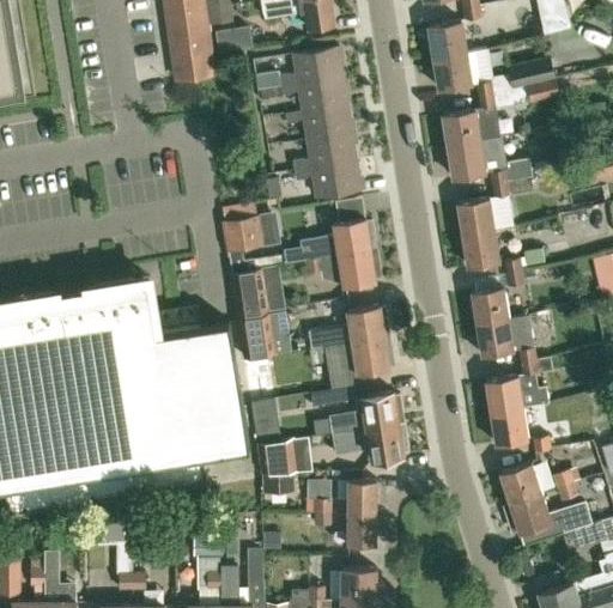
[(0,0),(0,92),(19,90),(4,0),(0,0)]
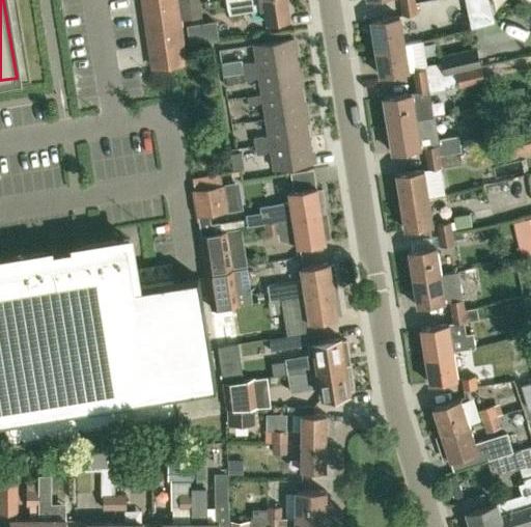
[(142,0),(149,49),(182,44),(174,0),(142,0)]
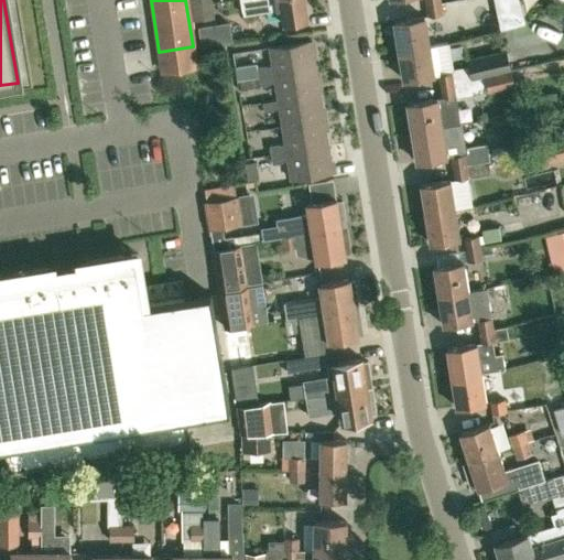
[(202,0),(190,1),(193,25),(214,23),(210,0),(202,0)]
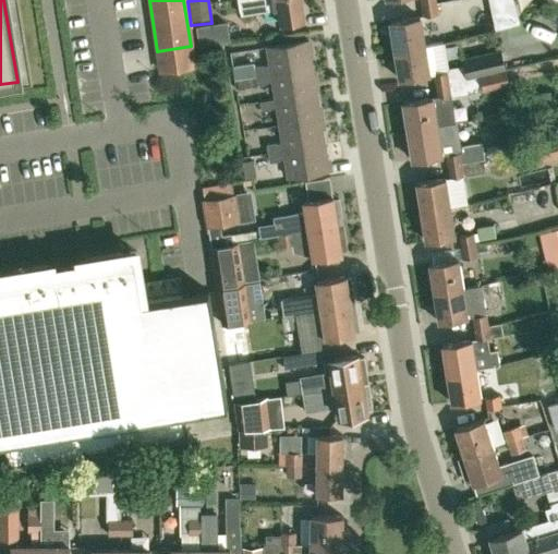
[(305,23),(301,0),(268,0),(239,5),(241,20),(279,13),(281,26),(305,23)]
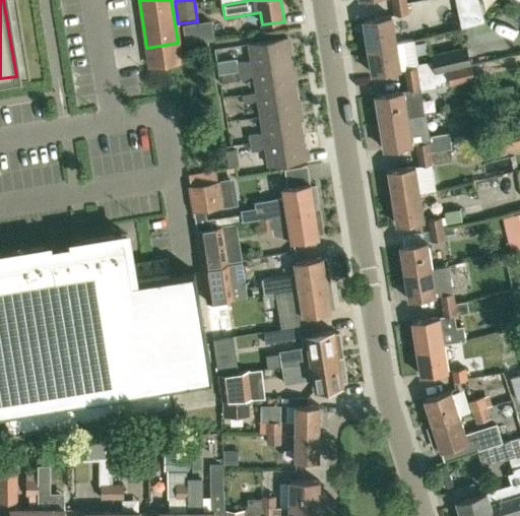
[(483,24),(476,0),(454,0),(461,30),(483,24)]
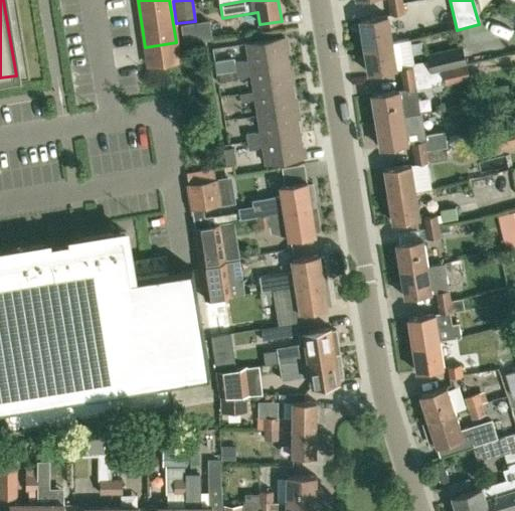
[(403,5),(389,7),(390,15),(391,18),(404,16),(403,5)]
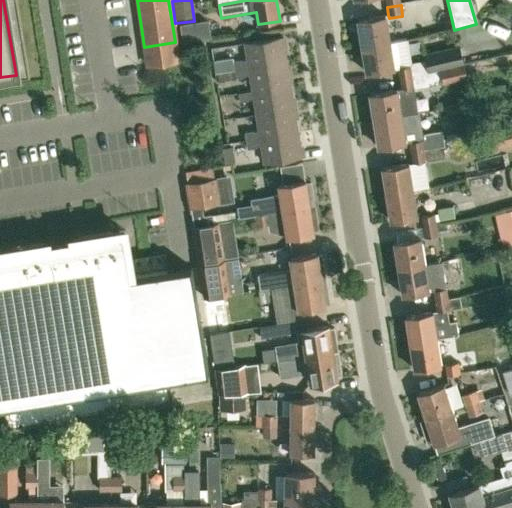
[(362,50),(391,45),(387,18),(358,23),(362,50)]
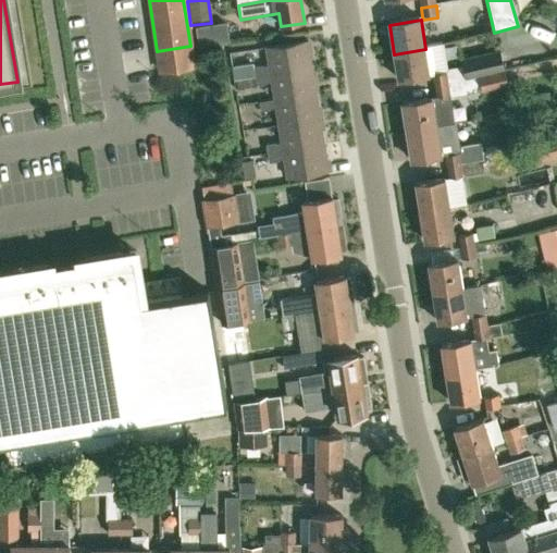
[(227,26),(196,31),(199,50),(231,45),(227,26)]
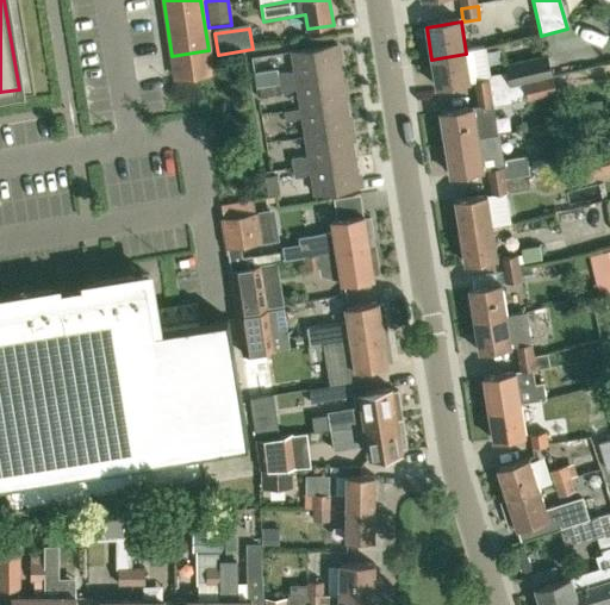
[(272,87),(279,86),(342,76),(338,49),(292,55),(294,74),(278,76),(278,73),(271,73),(271,69),(255,72),(257,87),(272,86),(272,87)]
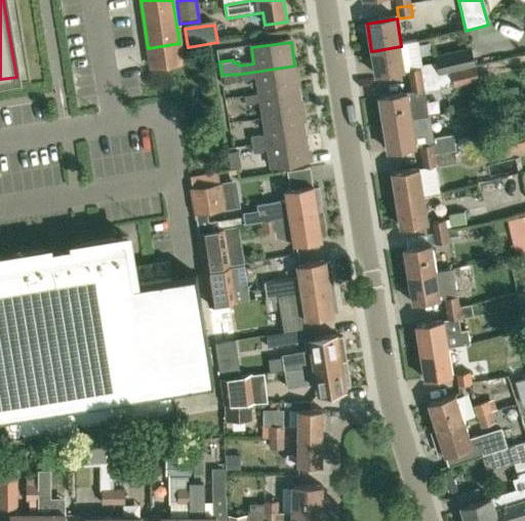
[(148,48),(151,72),(183,67),(179,43),(148,48)]
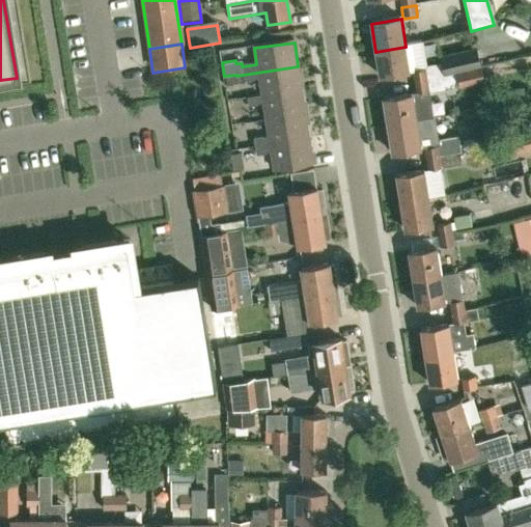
[(425,68),(422,45),(406,47),(375,52),(380,79),(408,75),(412,74),(414,85),(428,83),(440,80),(456,76),(481,70),(476,50),(440,59),(441,65),(425,68)]
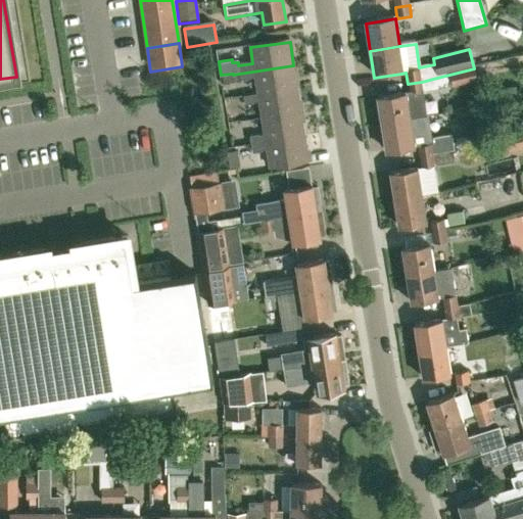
[(293,65),(239,74),(241,83),(254,81),(257,97),(297,90),(293,65)]
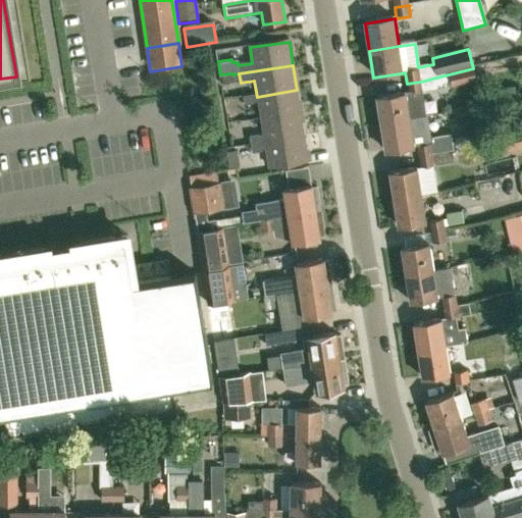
[(473,68),(449,74),(452,88),(476,82),(473,68)]
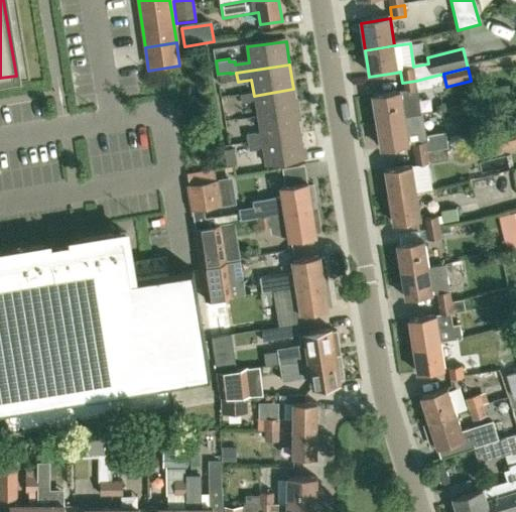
[(230,74),(218,76),(220,86),(232,85),(230,74)]
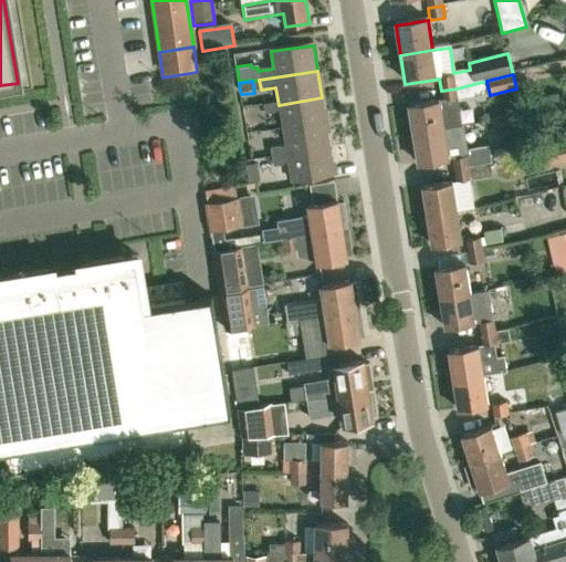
[(443,133),(463,129),(463,127),(462,127),(458,101),(470,99),(469,85),(457,89),(441,91),(442,102),(438,103),(408,107),(413,137),(443,133)]
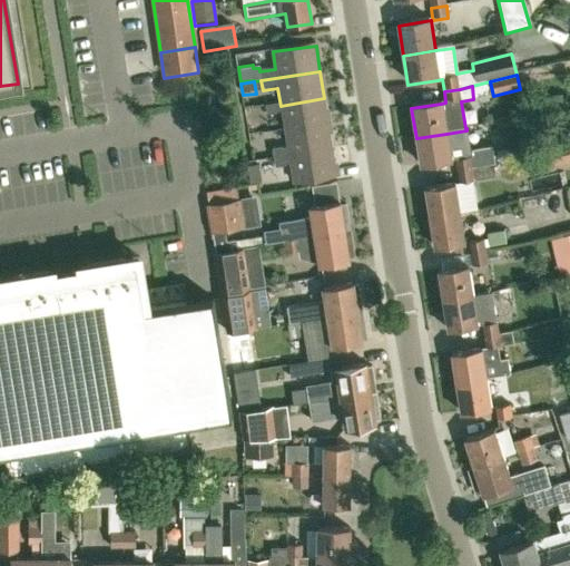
[(324,98),(281,106),(266,108),(267,117),(282,115),(284,132),(328,125),(324,98)]
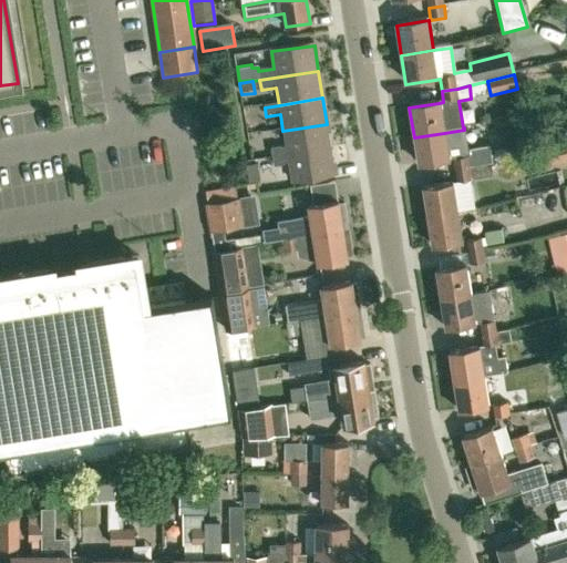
[(327,124),(282,131),(286,147),(270,150),(271,160),(330,151),(327,124)]
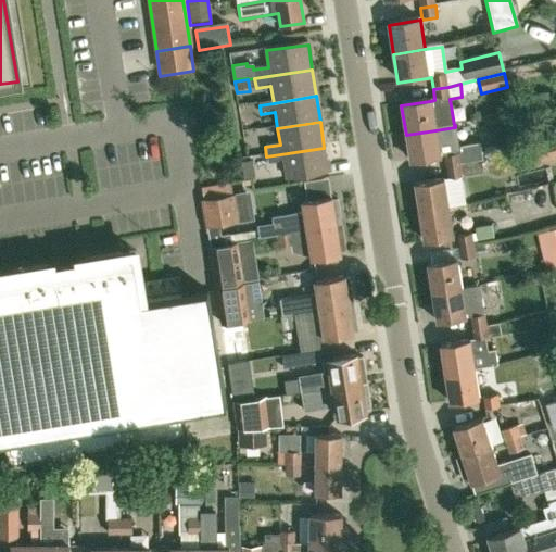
[(459,155),(444,158),(446,170),(460,167),(462,167),(460,165),(482,162),(480,145),(458,148),(455,127),(436,130),(406,135),(411,164),(440,159),(439,157),(459,153),(459,155)]
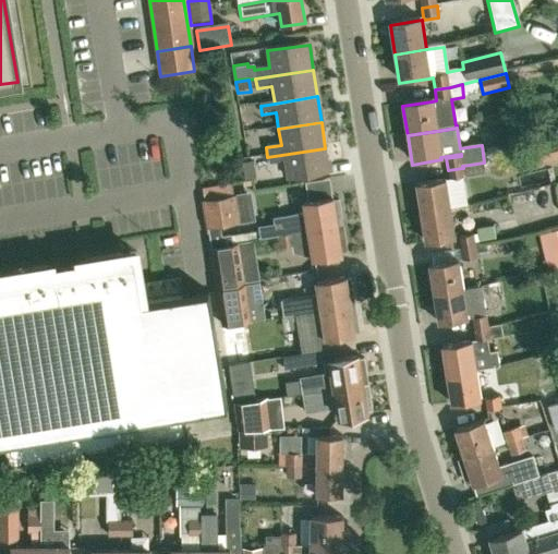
[(325,148),(267,157),(268,166),(283,164),(287,180),(329,173),(325,148)]
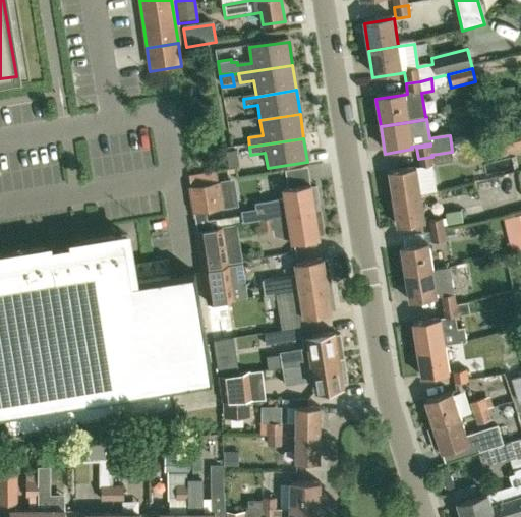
[(501,157),(520,151),(520,138),(498,146),(501,157)]
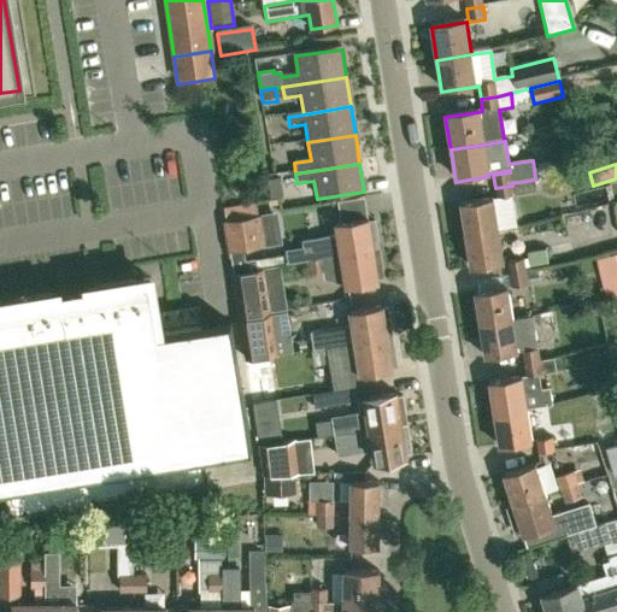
[(511,186),(495,188),(497,201),(513,198),(535,194),(533,183),(512,186),(511,186)]
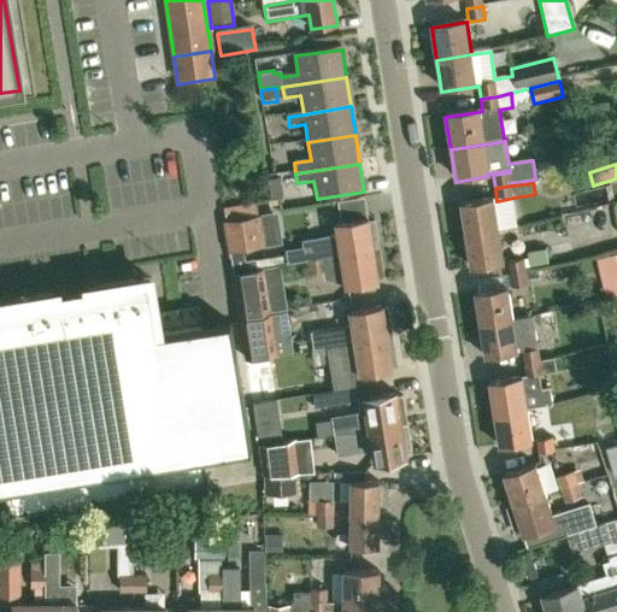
[(464,239),(497,234),(492,201),(459,206),(464,239)]
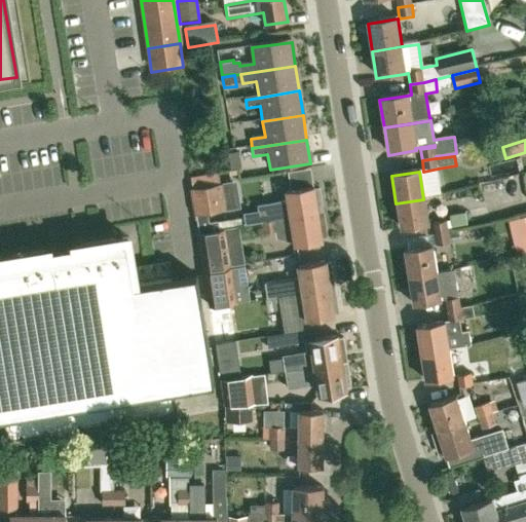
[(220,186),(192,191),(190,191),(194,218),(233,212),(229,185),(220,186)]
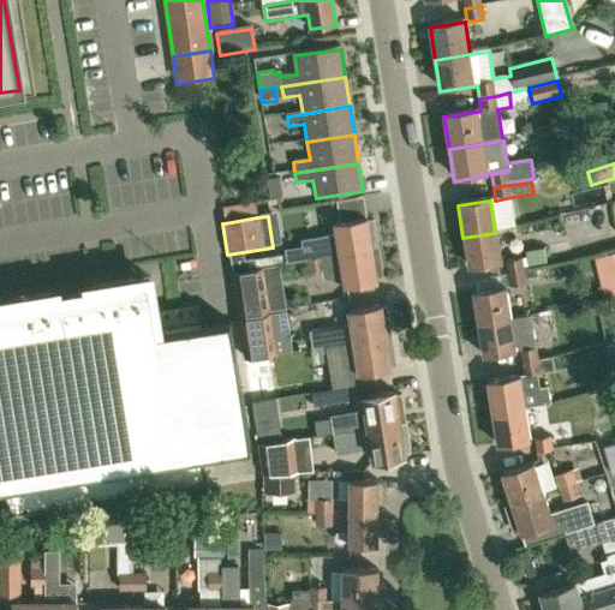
[(287,265),(306,262),(306,263),(340,257),(377,251),(372,223),(368,225),(366,220),(334,226),(336,237),(300,243),(302,250),(285,252),(287,265)]
